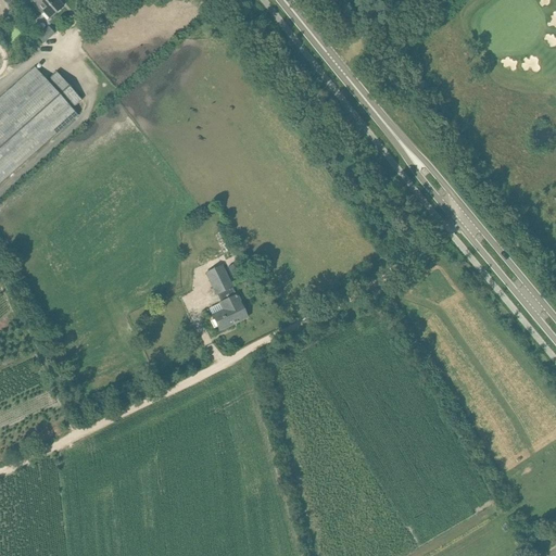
[(45,11),(50,19),(63,8),(57,0),(35,0),(43,12),(45,11)]
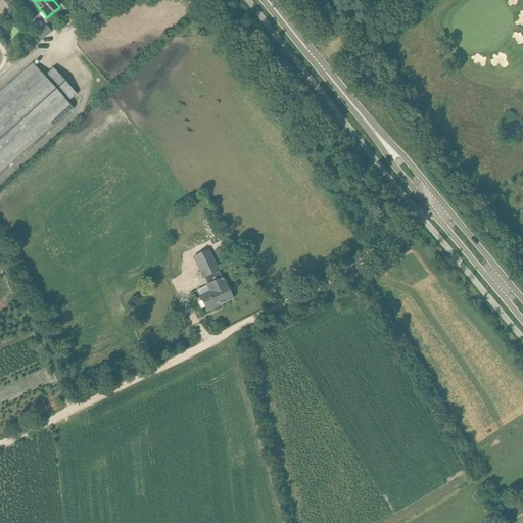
[(40,30),(36,34),(42,40),(52,30),(40,16),(34,24),(40,30)]
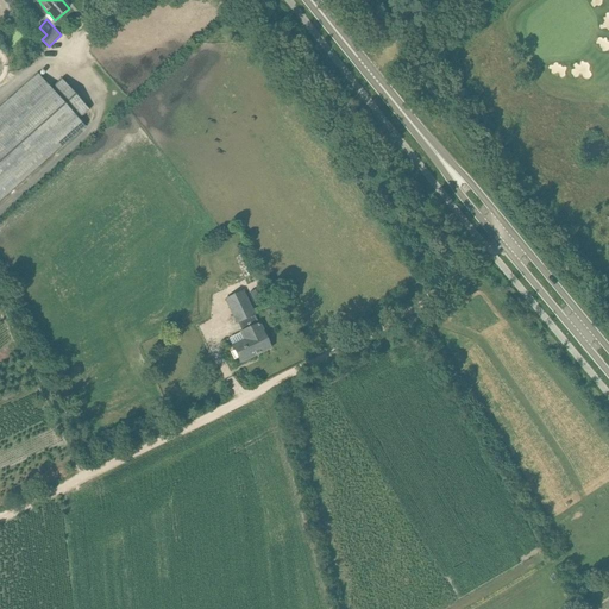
[(0,201),(86,126),(79,119),(89,110),(77,96),(75,98),(67,88),(69,87),(62,80),(51,89),(38,74),(32,80),(33,81),(0,110),(0,201)]
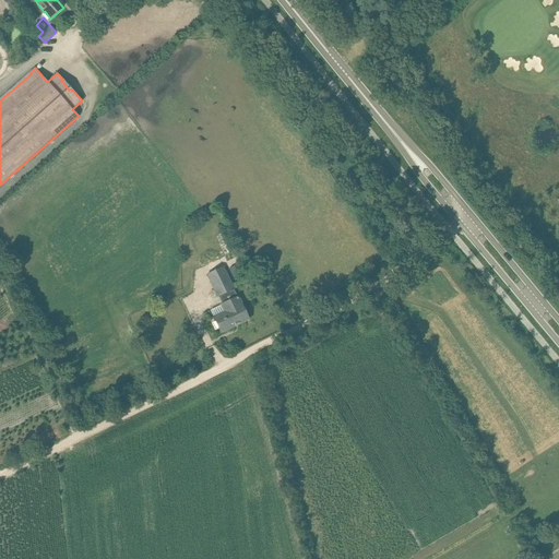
[(222,268),(207,275),(217,297),(233,289),(222,268)]
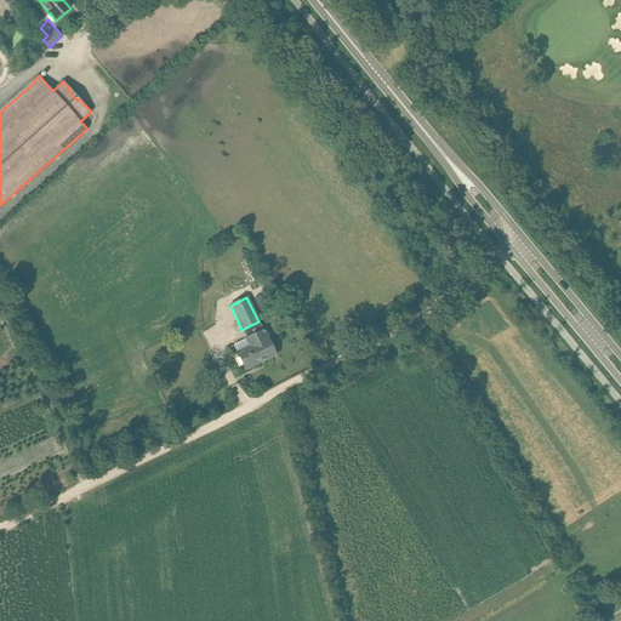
[(263,323),(243,331),(246,337),(266,329),(263,323)]
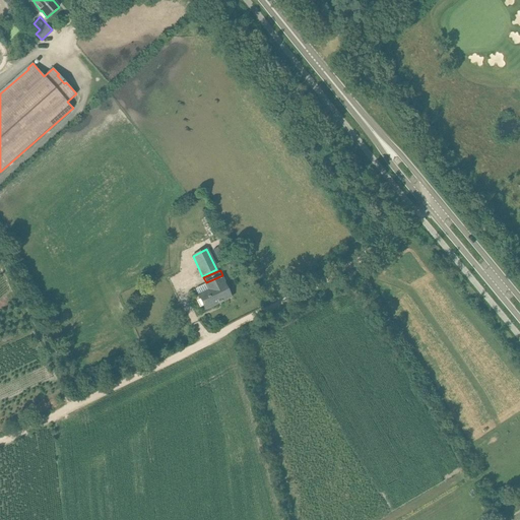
[(199,296),(201,300),(205,310),(231,298),(221,276),(205,283),(209,291),(199,296)]
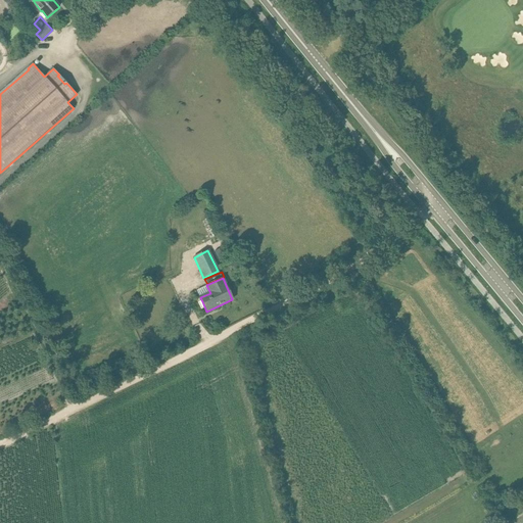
[(522,487),(512,493),(517,502),(522,497),(522,487)]
